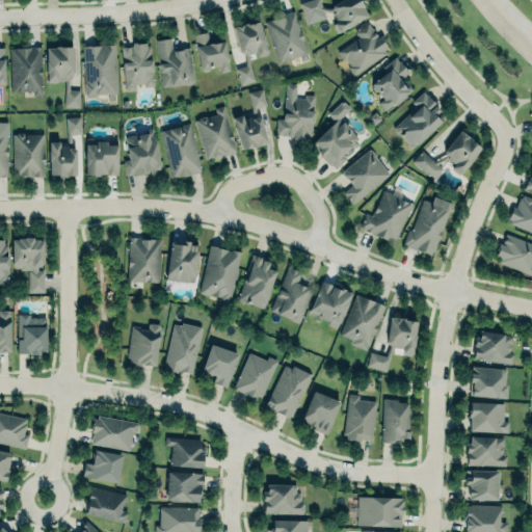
[(325,17),(319,0),(306,0),(298,2),(306,23),(325,17)]
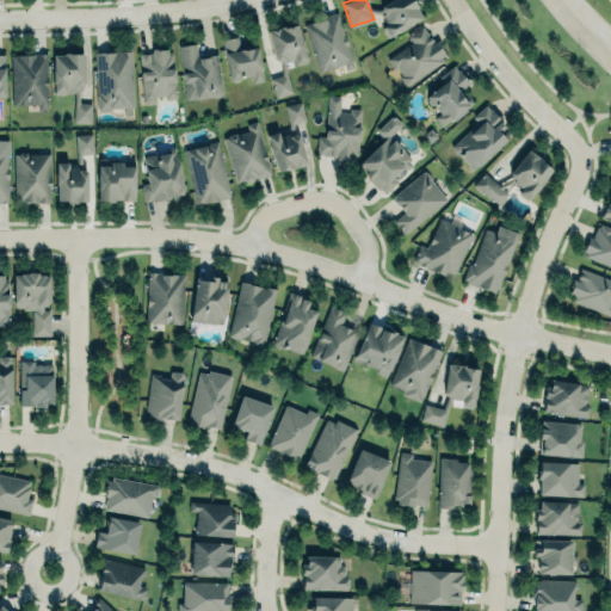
[(381,28),(386,37),(421,19),(412,0),(387,0),(377,5),(387,24),(381,28)]
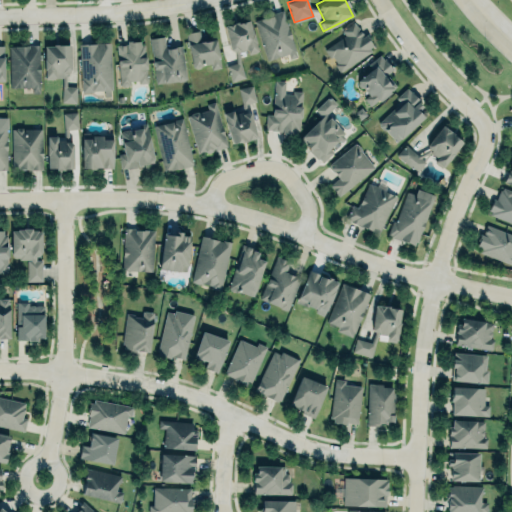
[(282,10),(295,49),(294,50),(296,56),(290,58),(288,53),(267,59),(255,20),(265,17),(265,18),(274,15),(273,13),(282,10)]
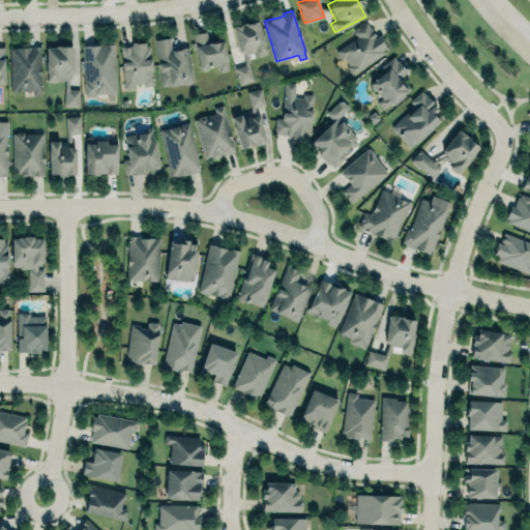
[(232,26),(238,51),(241,53),(243,52),(244,64),(234,67),(239,84),(254,80),(248,64),(246,53),(256,51),(257,55),(266,53),(258,21),(248,23),(248,22),(232,26)]
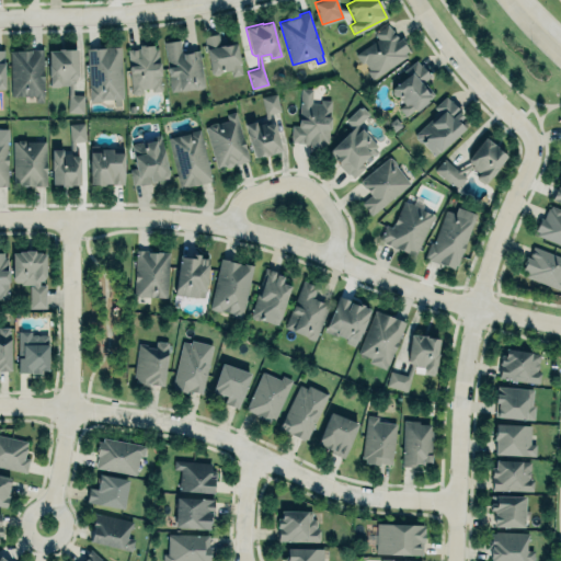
[(387,22),(373,32),(376,38),(354,54),(361,64),(364,61),(369,69),(367,71),(371,78),(407,55),(404,53),(409,49),(403,41),(401,37),(399,39),(387,22)]
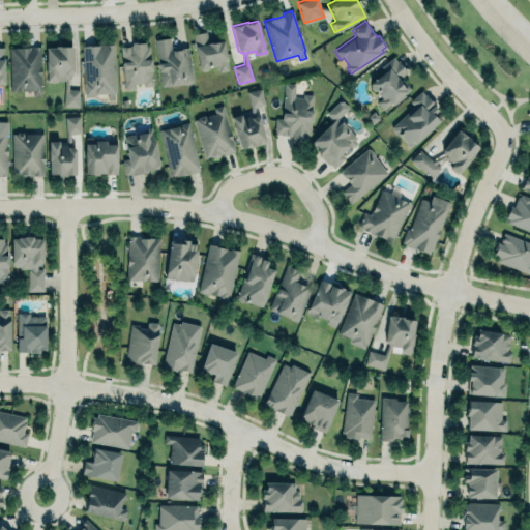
[(193,34),(199,69),(201,68),(203,70),(207,69),(208,67),(217,66),(218,71),(229,69),(223,40),(219,40),(219,41),(211,42),(211,41),(207,42),(205,31),(193,34)]
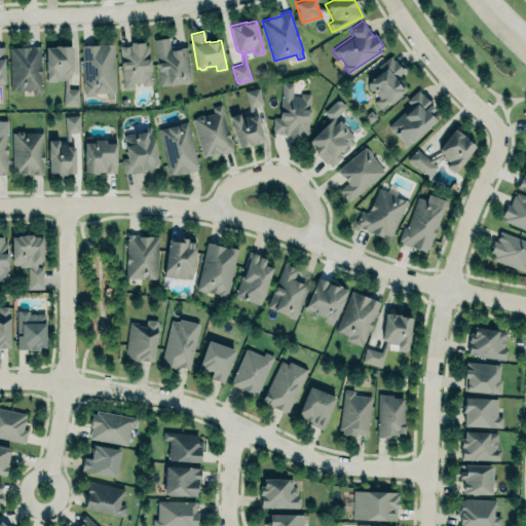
[(154,38),(161,38),(167,36),(170,48),(172,47),(173,49),(178,48),(178,47),(187,46),(191,80),(189,80),(189,82),(183,83),(183,82),(167,84),(160,85),(154,38)]
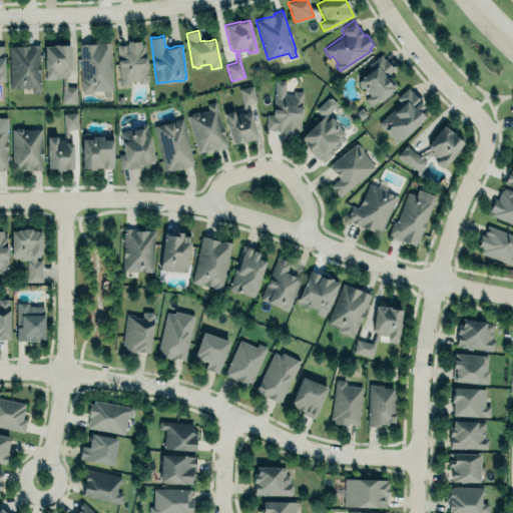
[(80,43),(110,41),(112,89),(110,89),(110,95),(104,96),(104,89),(92,90),(92,91),(82,92),(80,43)]
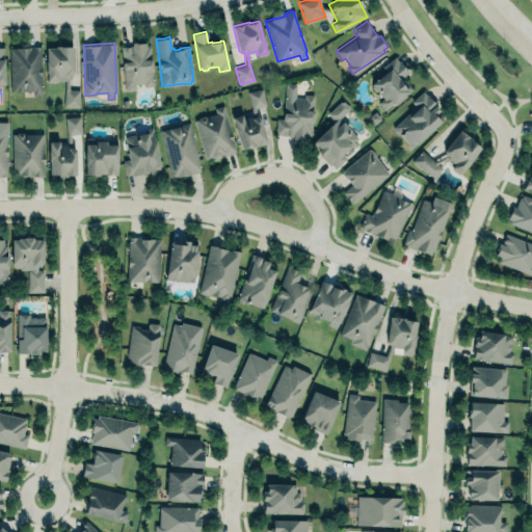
[(152,84),(150,43),(121,45),(123,89),(135,89),(135,85),(152,84)]
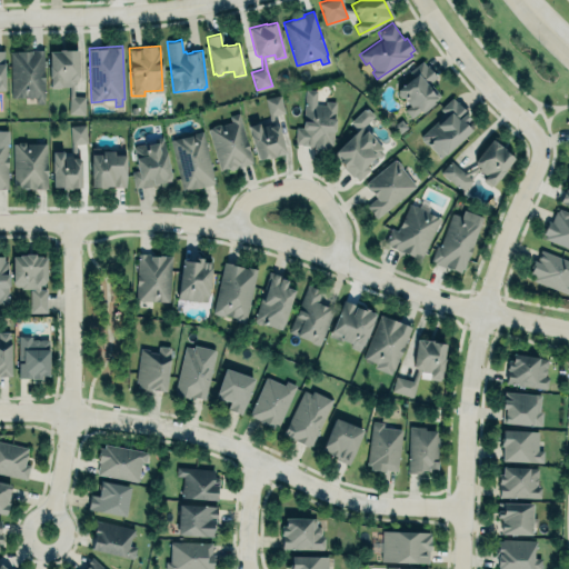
[(10,51),(32,51),(32,49),(43,49),(45,96),(43,96),(43,102),(37,102),(36,96),(11,97),(10,51)]
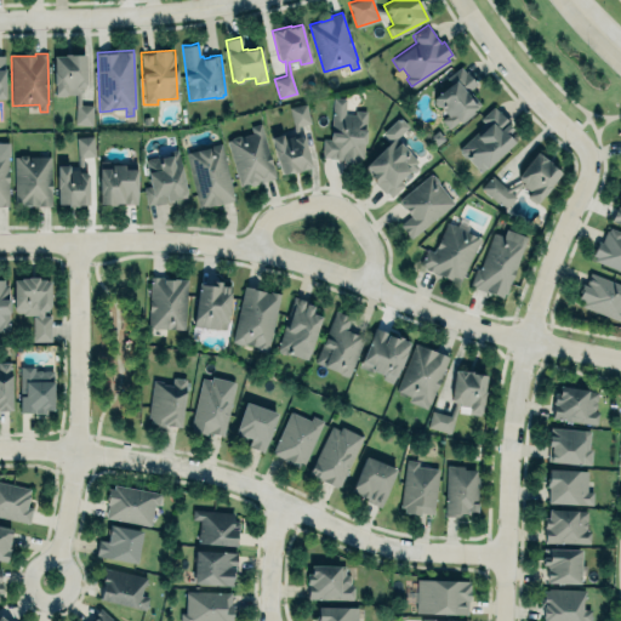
[(53,55),(84,53),(85,83),(81,89),(80,102),(93,103),(91,125),(74,124),(77,93),(67,93),(67,95),(55,95),(53,55)]
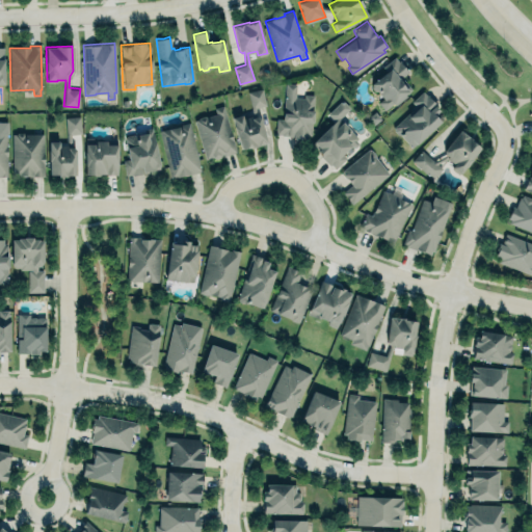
[(411,89),(384,110),(378,102),(382,99),(376,90),(374,90),(372,89),(371,88),(371,85),(371,84),(387,72),(382,67),(394,57),(398,61),(400,60),(408,72),(402,77),(411,89)]
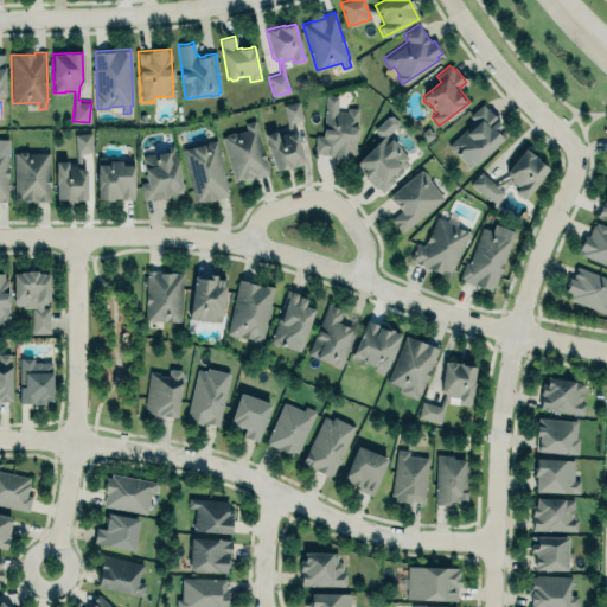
[(325,94),(338,95),(337,110),(346,110),(346,107),(358,108),(355,154),(346,153),(345,159),(336,158),(336,154),(314,152),(315,134),(323,134),(325,94)]
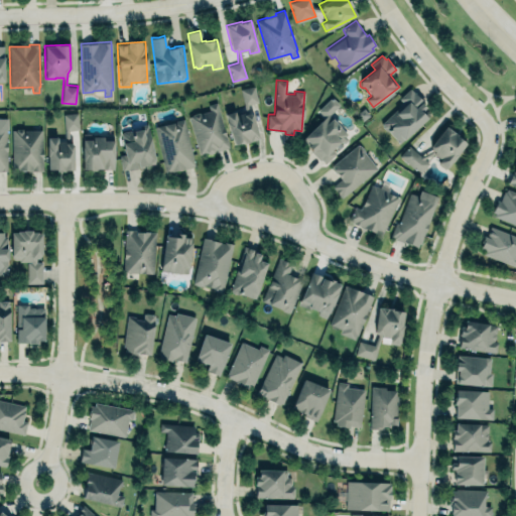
[(409,88),(399,99),(401,101),(402,103),(381,123),(382,126),(385,130),(387,130),(399,143),(426,118),(425,117),(429,114),(423,109),(425,107),(421,103),(420,101),(421,100),(409,88)]
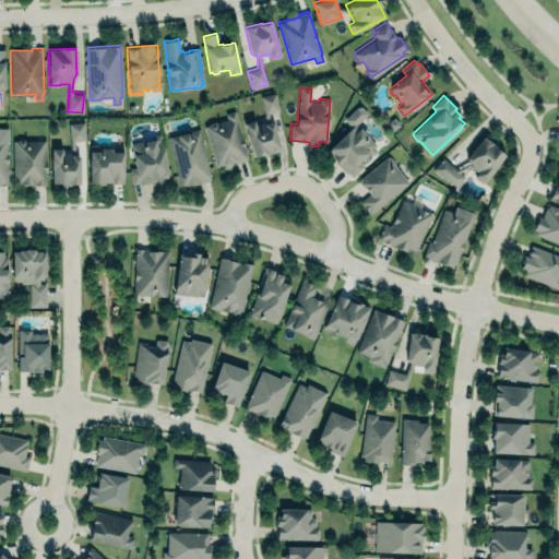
[(357,123),(368,113),(359,104),(344,119),(348,123),(353,125),(351,128),(329,149),(335,155),(332,158),(336,162),(335,163),(345,174),(347,173),(352,177),(364,165),(360,162),(365,158),(367,161),(370,156),(368,154),(370,152),(372,154),(376,151),(372,147),(376,144),(359,127),(352,134),(357,123)]
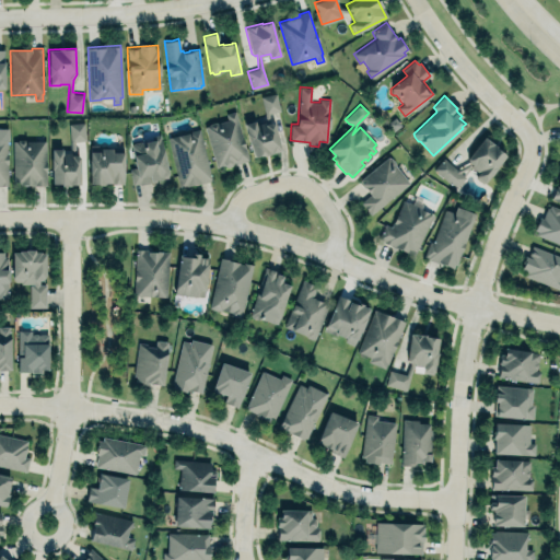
[(203,125),(214,168),(247,160),(235,111),(225,114),(226,119),(203,125)]
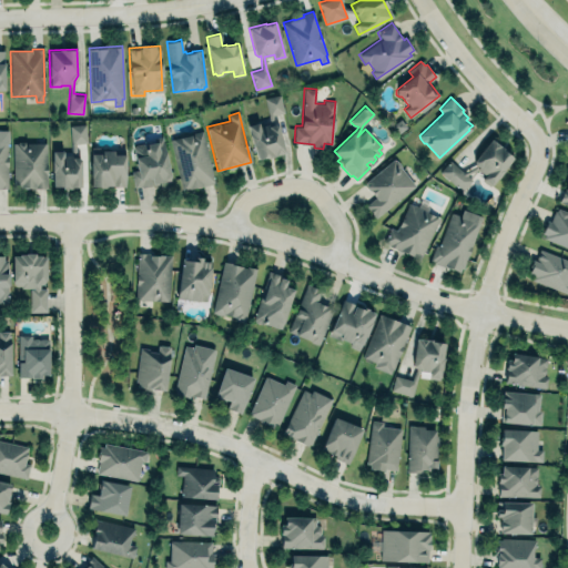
[(247,124),(257,122),(259,127),(269,123),(267,125),(274,124),(277,125),(284,152),(267,158),(266,156),(257,159),(253,144),(253,145),(250,134),(250,133),(247,124)]
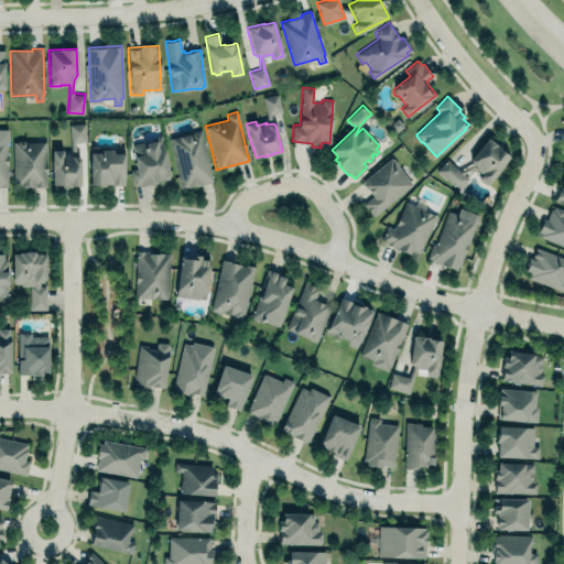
[(52,149),(53,185),(62,185),(62,186),(71,187),(71,186),(79,186),(79,159),(76,154),(75,142),(86,141),(85,122),(69,125),(72,153),(63,153),(63,150),(52,149)]
